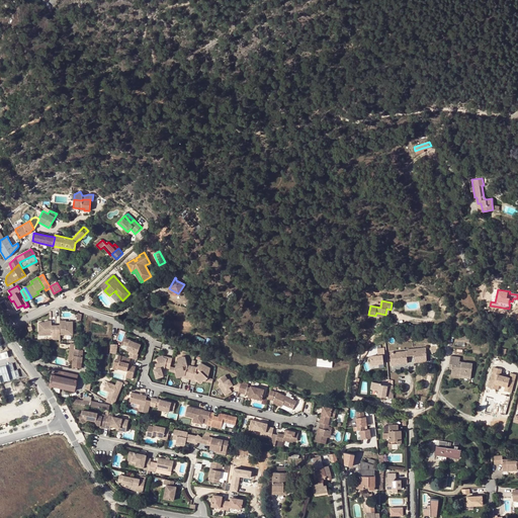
[(66,320),(60,320),(60,325),(60,329),(52,329),(52,335),(52,338),(52,340),(61,340),(61,335),(73,334),(72,321),(66,322),(66,320)]
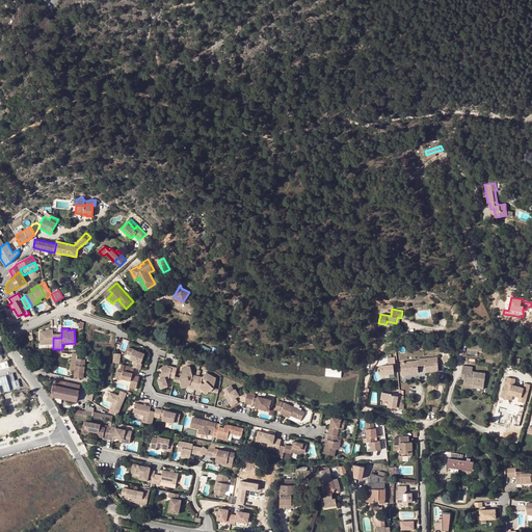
[(46,330),(40,330),(41,344),(53,344),(53,338),(53,334),(53,329),(46,329),(46,330)]
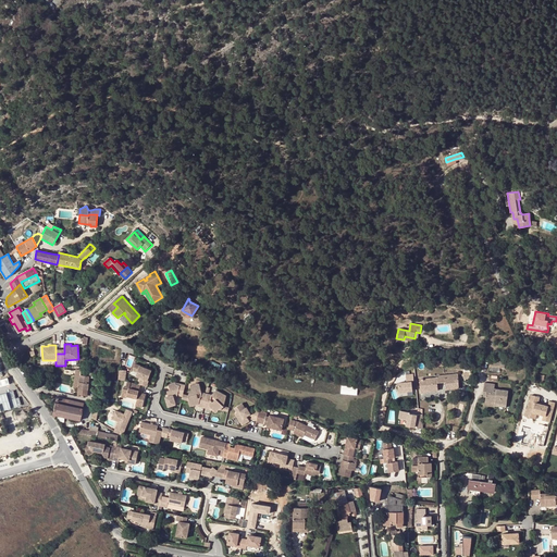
[(152,370),(135,363),(133,370),(137,372),(136,376),(140,378),(138,384),(140,385),(147,386),(149,381),(148,381),(152,370)]
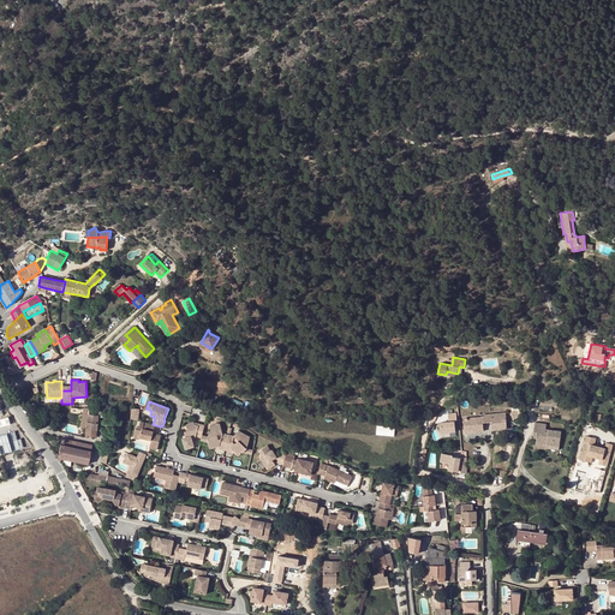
[(97,408),(83,407),(81,428),(87,429),(85,435),(96,436),(99,415),(101,415),(101,421),(107,422),(108,416),(111,416),(111,417),(124,419),(125,410),(97,406),(97,408)]
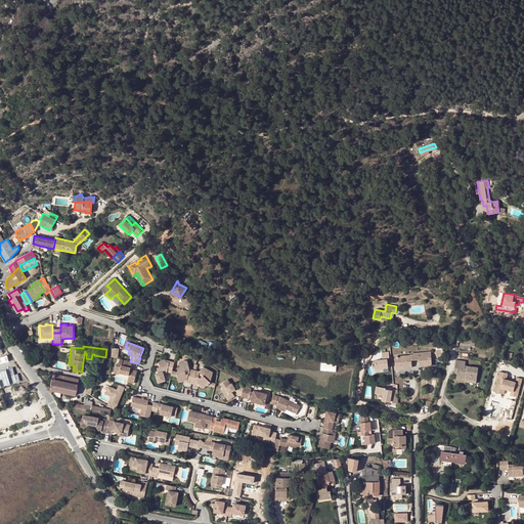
[(389,351),(382,352),(382,359),(375,360),(375,368),(388,366),(387,358),(389,358),(389,351)]
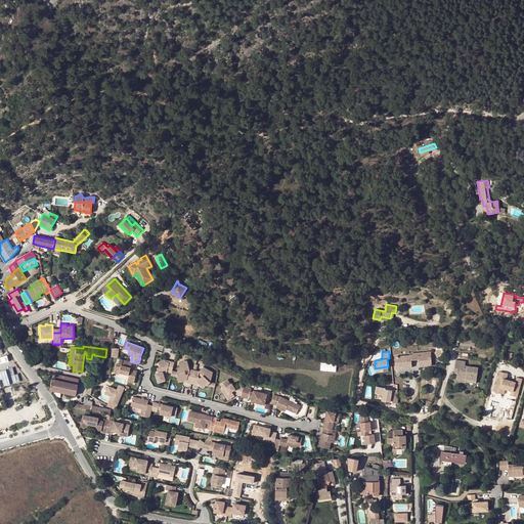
[(410,355),(394,356),(396,367),(403,366),(403,368),(411,367),(411,360),(419,359),(420,366),(432,365),(431,352),(410,353),(410,355)]
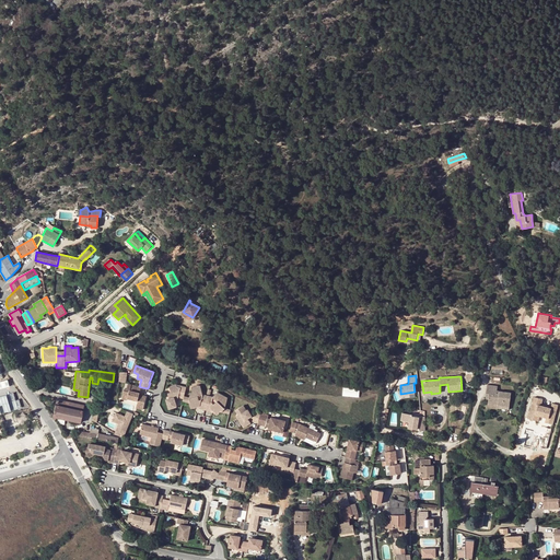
[(8,378),(0,380),(0,387),(10,385),(8,378)]
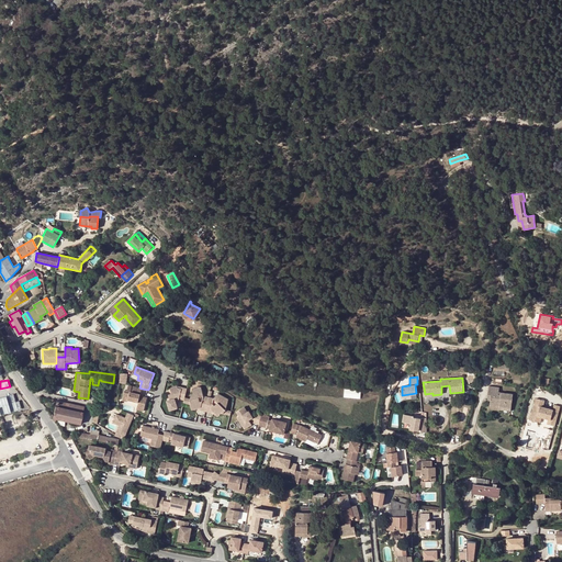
[(139,388),(128,385),(127,391),(125,390),(123,401),(127,401),(128,401),(130,400),(138,402),(137,406),(145,408),(147,397),(143,396),(141,395),(141,394),(142,389),(139,388)]
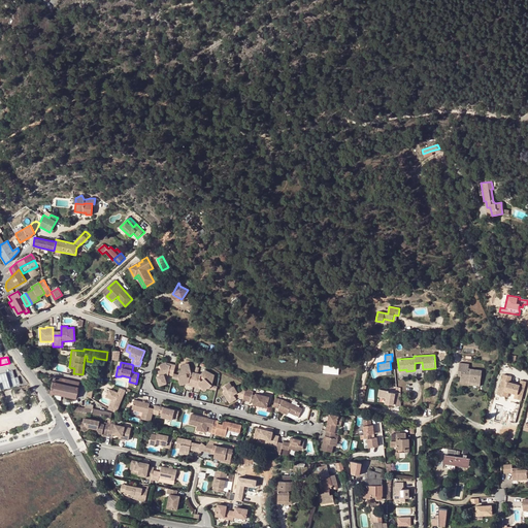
[(173,373),(175,365),(171,364),(171,365),(168,365),(167,362),(160,364),(161,370),(159,371),(160,375),(157,376),(160,386),(167,384),(165,376),(164,374),(169,372),(169,373),(172,374),(173,373)]
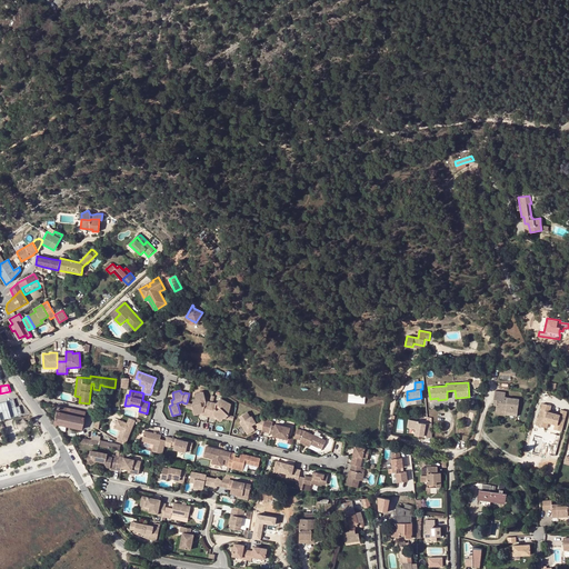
[(196,393),(192,403),(193,409),(192,409),(192,410),(195,415),(203,412),(203,415),(208,416),(211,401),(207,400),(203,392),(201,391),(196,393)]
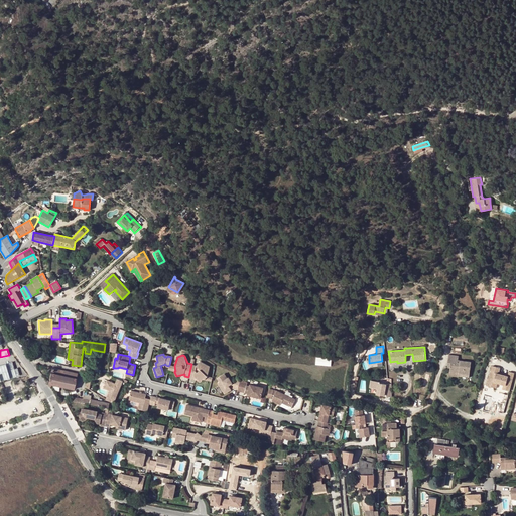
[(448,355),(447,363),(450,363),(449,367),(449,372),(459,373),(459,374),(469,376),(471,362),(458,360),(459,356),(448,355)]
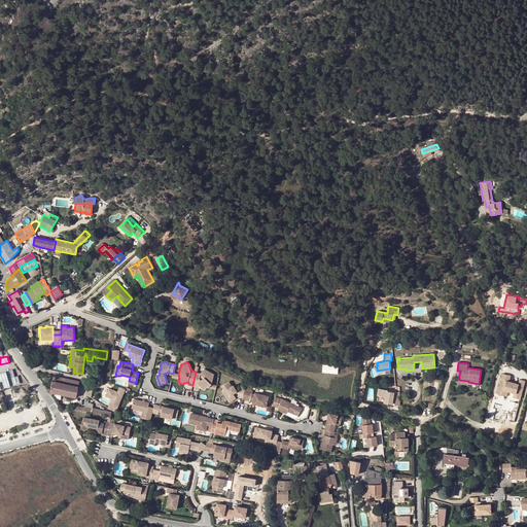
[(201,374),(196,372),(192,385),(198,387),(199,384),(205,390),(208,387),(208,388),(209,388),(212,384),(211,384),(211,383),(212,382),(214,375),(205,369),(201,374)]
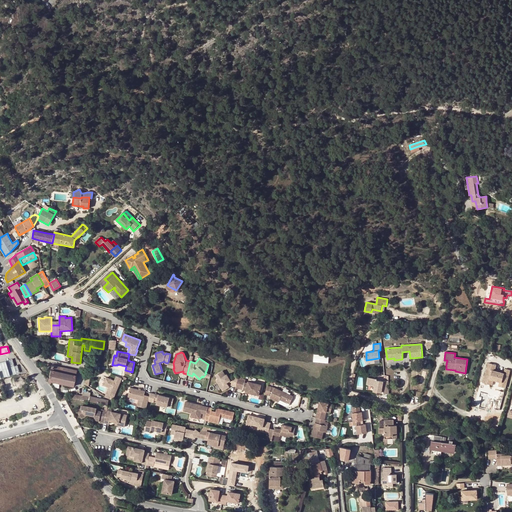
[(76,375),(77,370),(52,365),(51,370),(76,375)]
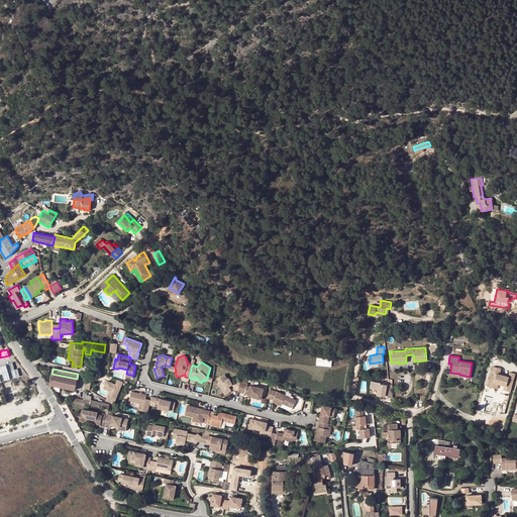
[(493,369),(488,388),(498,391),(499,386),(505,387),(504,391),(511,393),(515,375),(510,374),(509,379),(500,376),(501,371),(493,369)]
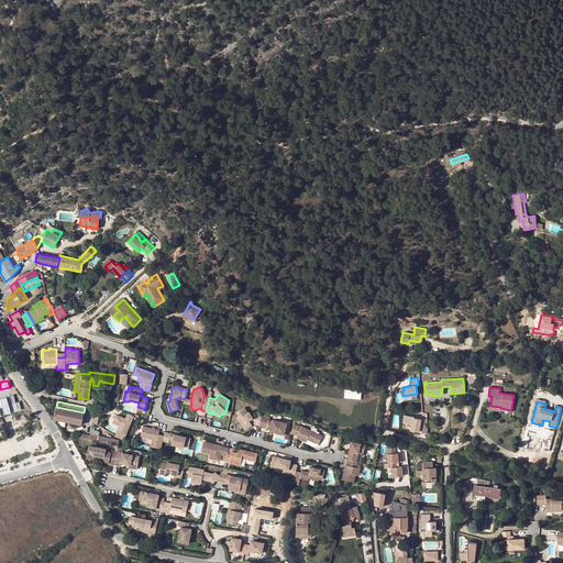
[(56,407),(53,419),(81,424),(84,412),(56,407)]
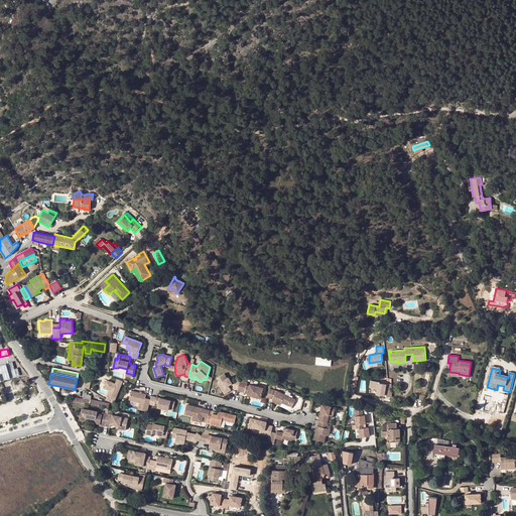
[(225,374),(217,378),(220,382),(218,383),(225,394),(231,390),(229,385),(230,385),(233,383),(231,381),(229,377),(227,378),(225,374)]
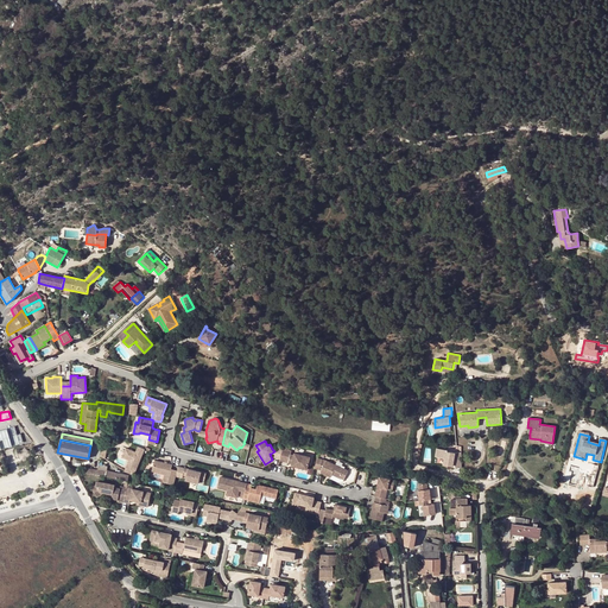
[(291,450),(284,449),(280,461),(289,462),(290,457),(291,450)]
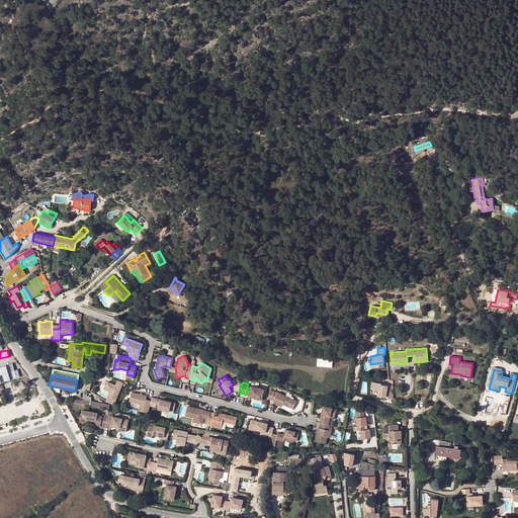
[(394,399),(393,385),(386,385),(380,385),(380,383),(371,382),(370,390),(378,391),(377,397),(385,398),(385,395),(387,395),(389,399),(394,399)]
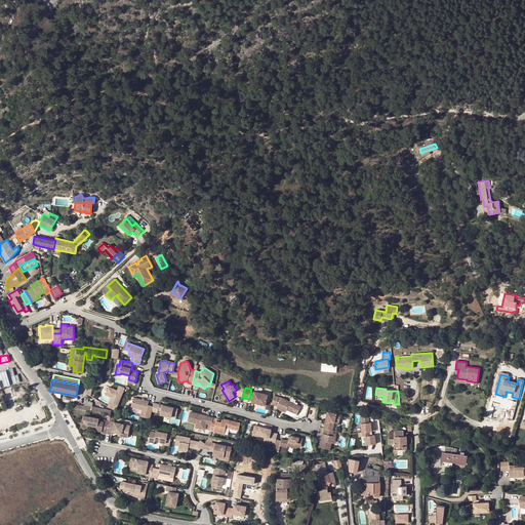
[(254,391),(253,395),(252,400),(252,402),(266,405),(268,395),(254,391)]
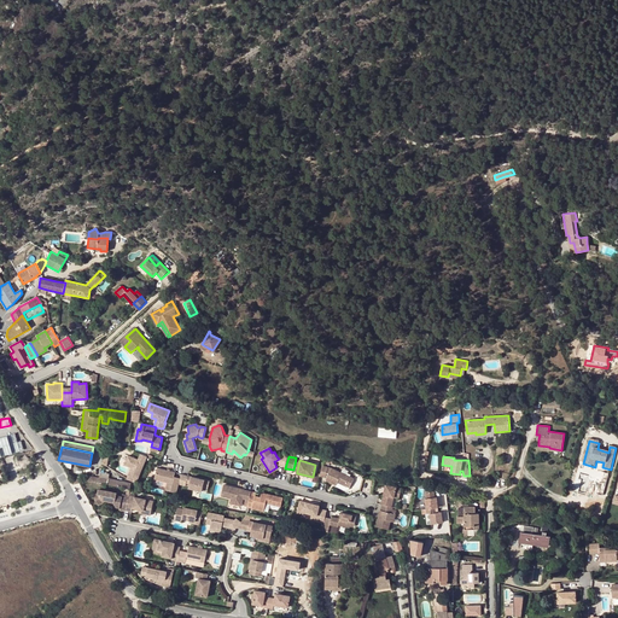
[(169,471),(167,470),(157,467),(153,479),(165,482),(164,490),(175,493),(178,484),(180,478),(173,476),(174,472),(169,471)]
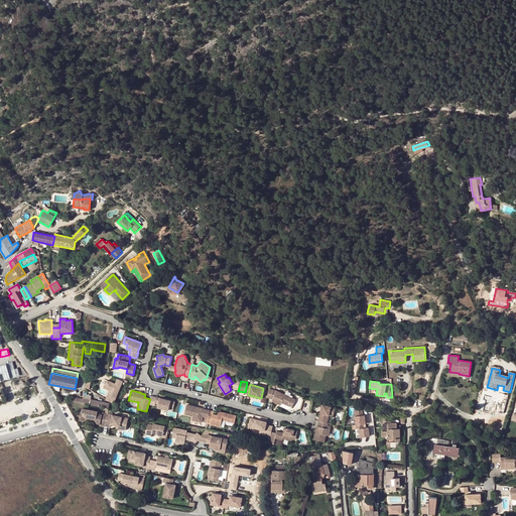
[(295,399),(277,390),(273,399),(272,401),(281,405),(282,402),(289,405),(289,404),(292,405),(295,399)]
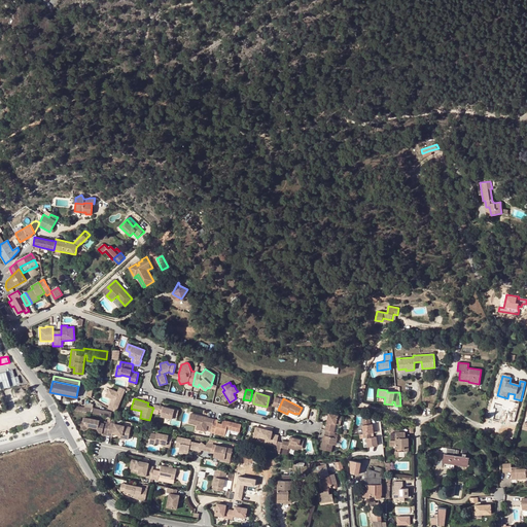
[(161,406),(153,403),(153,408),(151,413),(159,414),(160,410),(161,406)]
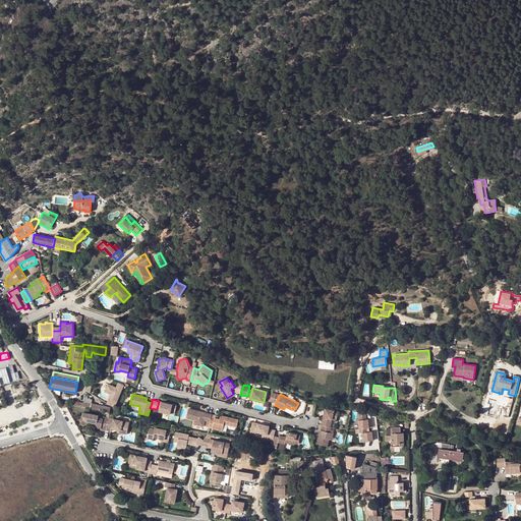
[(59,405),(61,408),(67,407),(72,406),(78,406),(92,408),(110,412),(110,407),(92,403),(83,402),(72,401),(72,402),(59,405)]
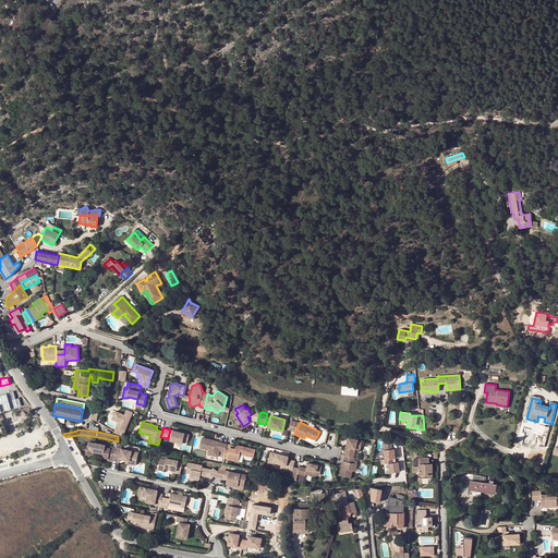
[(190,435),(173,431),(172,434),(170,440),(182,444),(183,439),(187,440),(190,435)]
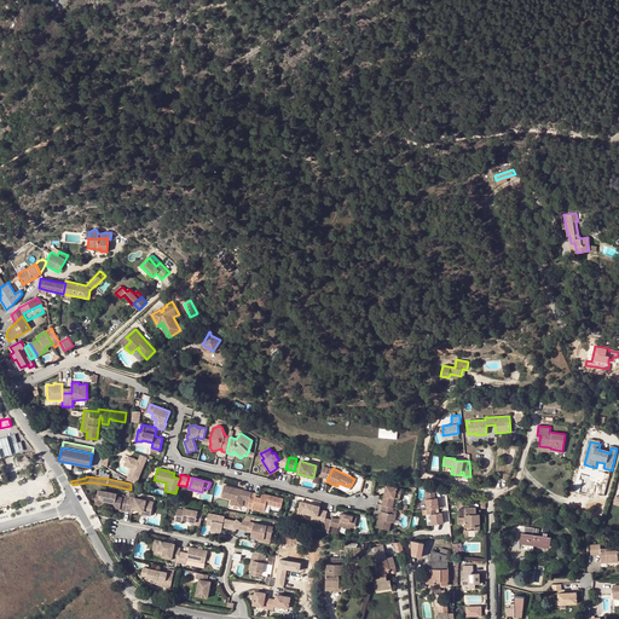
[(252,492),(224,485),(221,497),(231,499),(230,504),(242,507),(244,501),(246,501),(244,507),(247,508),(249,499),(252,492)]
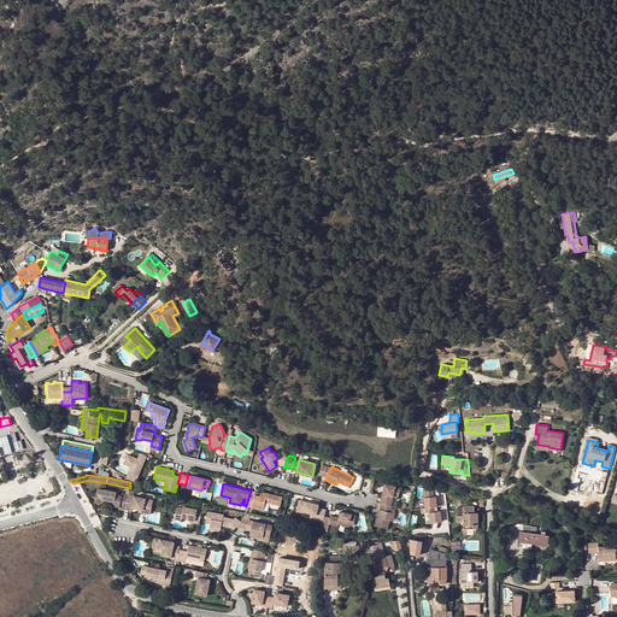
[(401,487),(386,483),(380,504),(382,504),(392,506),(394,497),(394,495),(399,497),(401,487)]
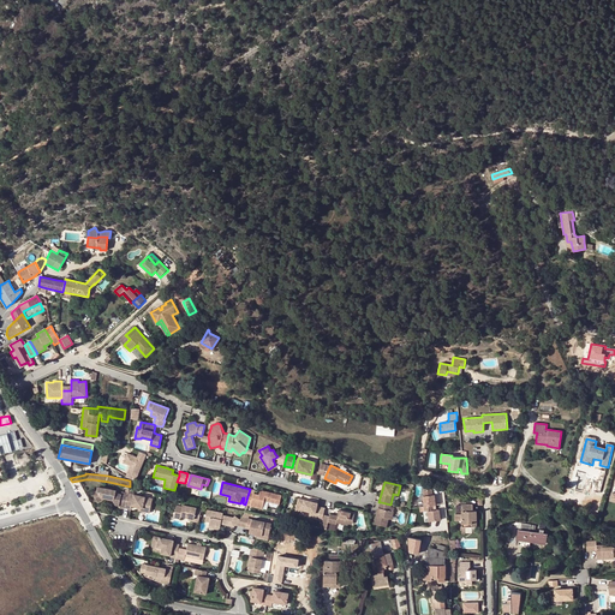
[(114,501),(117,493),(117,490),(106,488),(99,488),(97,490),(94,493),(99,501),(105,502),(105,499),(114,501)]
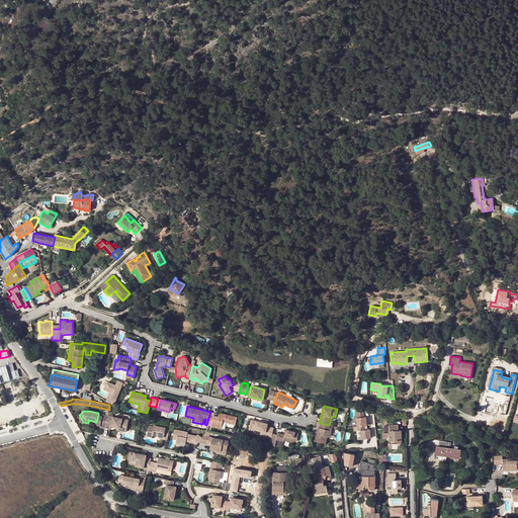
[(219,417),(213,416),(212,419),(208,418),(206,425),(222,429),(223,421),(236,424),(238,417),(220,413),(219,417)]
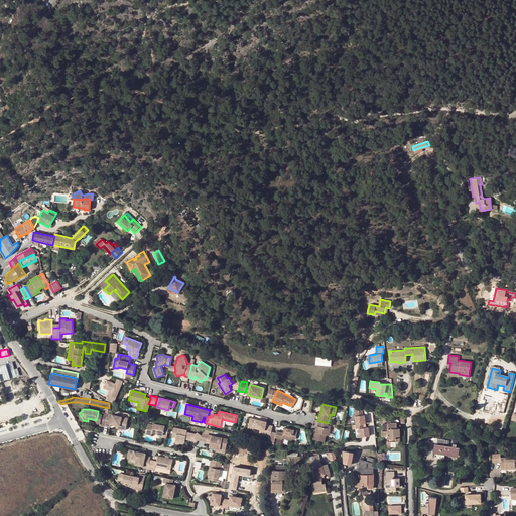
[(355,416),(356,425),(363,424),(365,424),(365,415),(363,416),(363,412),(355,412),(356,416),(355,416)]
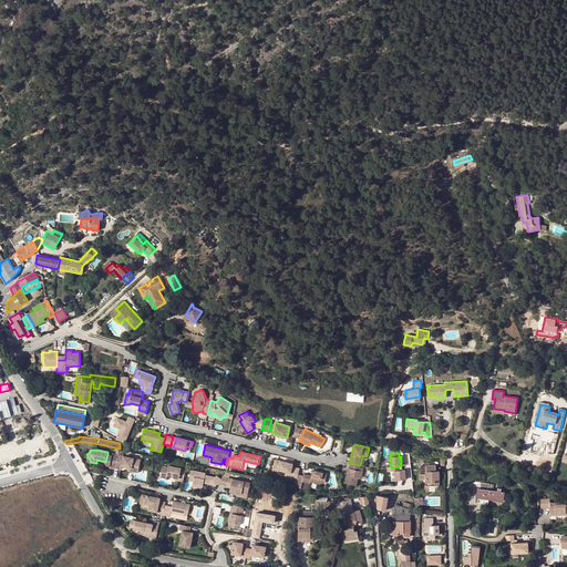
[(119,454),(116,465),(129,467),(131,468),(131,471),(137,473),(141,462),(134,461),(134,459),(119,454)]
